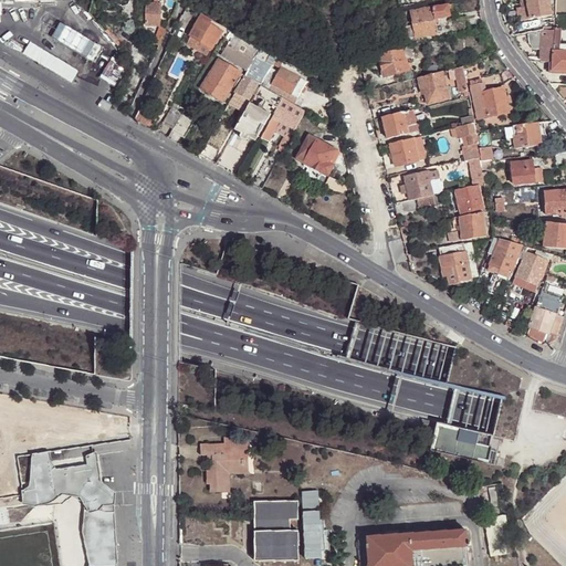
[(526,0),(527,6),(522,7),(517,8),(520,20),(544,17),(555,14),(555,13),(556,1),(551,2),(549,0),(526,0)]
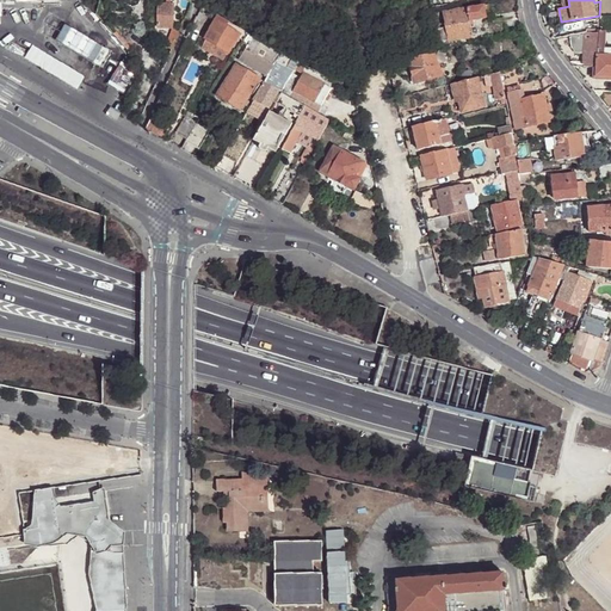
[(610,0),(599,0),(600,1),(599,14),(610,14),(610,0)]
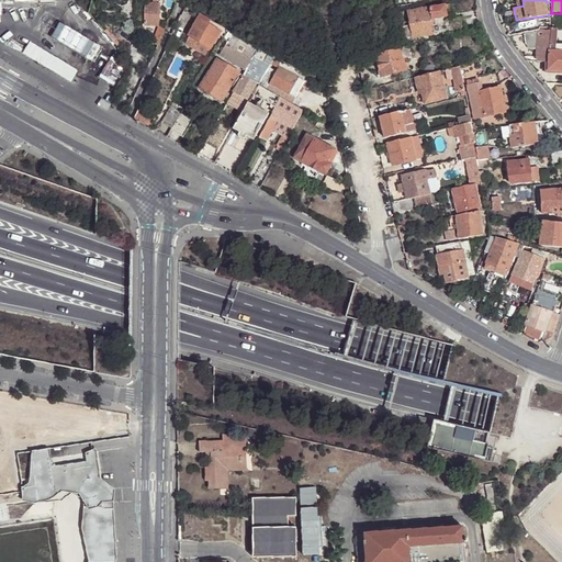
[(159,3),(146,2),(146,13),(145,24),(158,25),(159,3)]
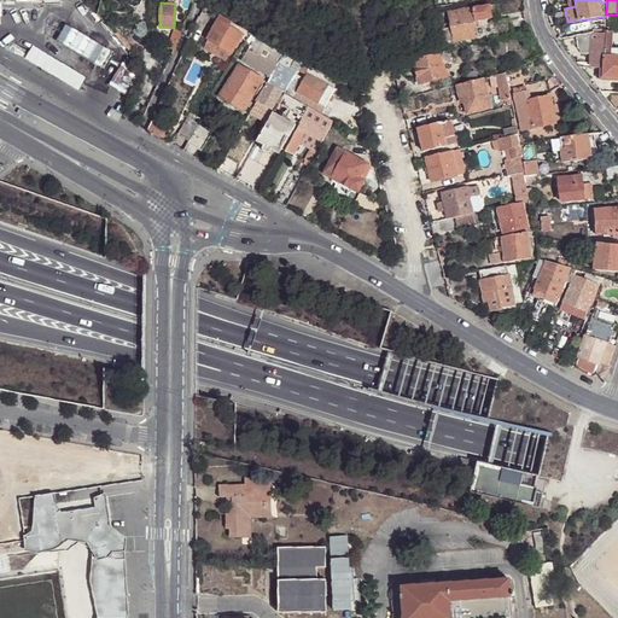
[(490,5),(473,9),(474,21),(491,17),(490,5)]
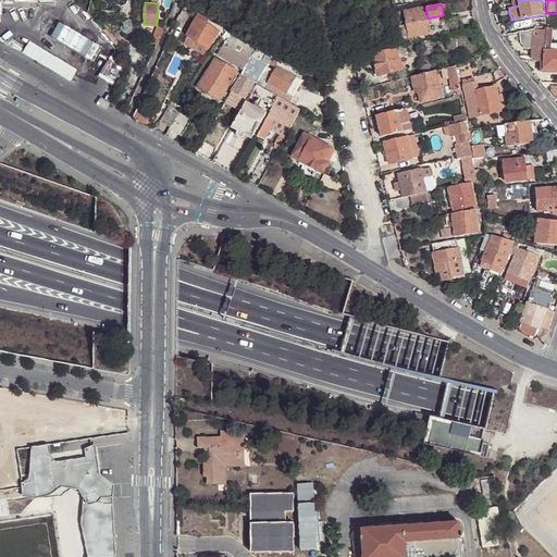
[(189,11),(182,7),(176,19),(184,23),(189,11)]
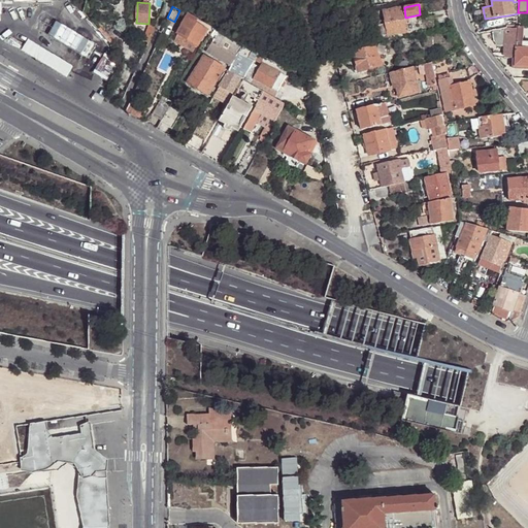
[(387,24),(388,34),(389,35),(408,31),(405,18),(404,7),(384,10),(387,24)]
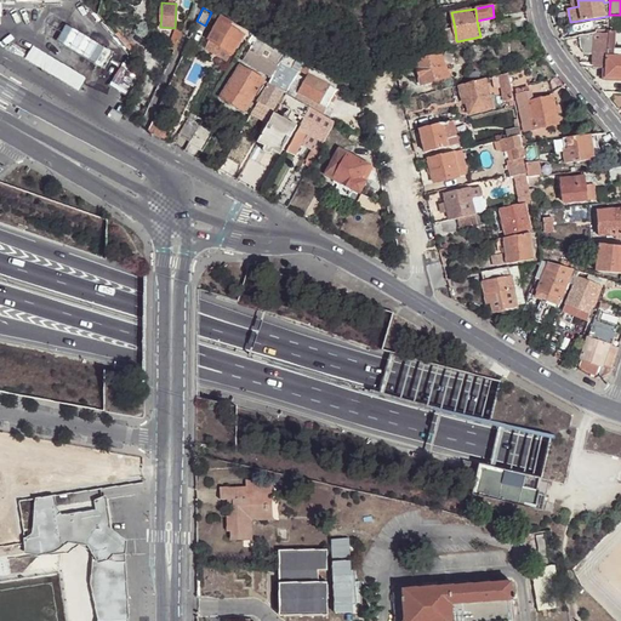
[(608,23),(620,24),(620,15),(609,15),(609,16),(608,23)]
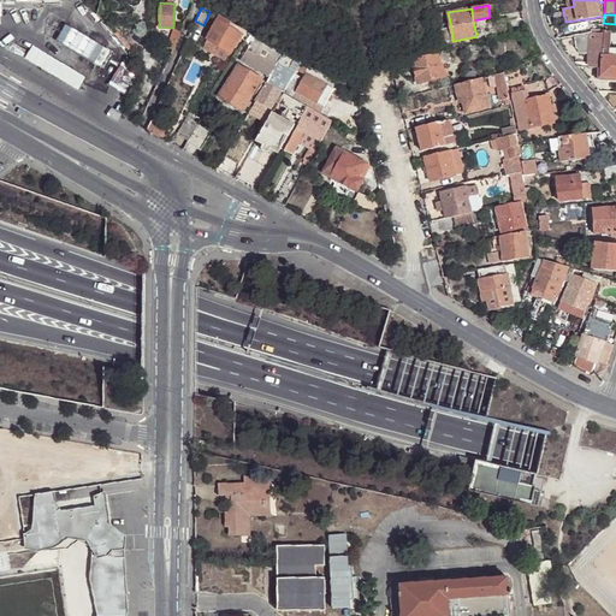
[(246,39),(250,31),(227,19),(225,23),(218,18),(206,37),(230,52),(240,36),(246,39)]
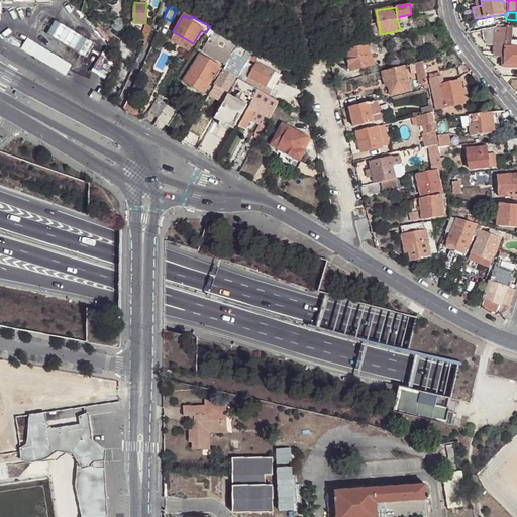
[(94,43),(57,21),(48,34),(86,57),(94,43)]
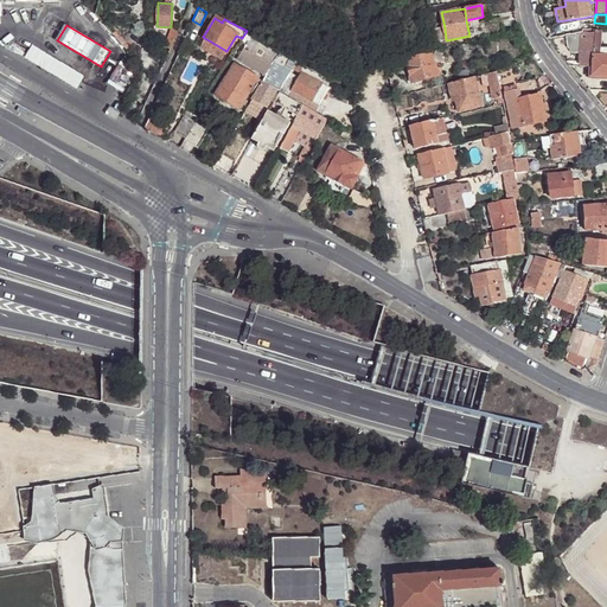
[(594,30),(572,31),(570,50),(572,53),(580,53),(579,64),(581,66),(589,68),(592,68),(593,53),(593,46),(594,31),(594,30)]
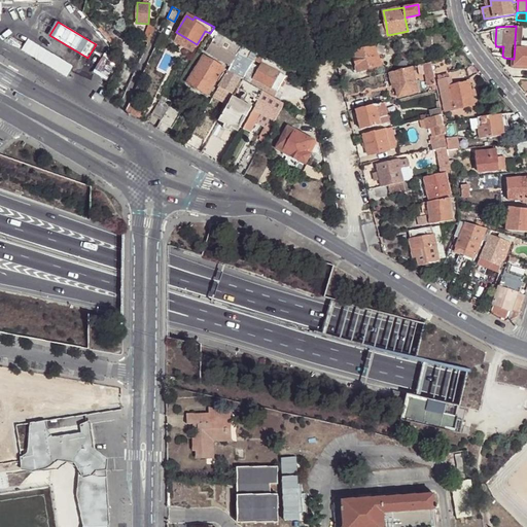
[(238,51),(242,43),(214,27),(210,33),(209,35),(214,38),(206,50),(231,65),(238,51)]
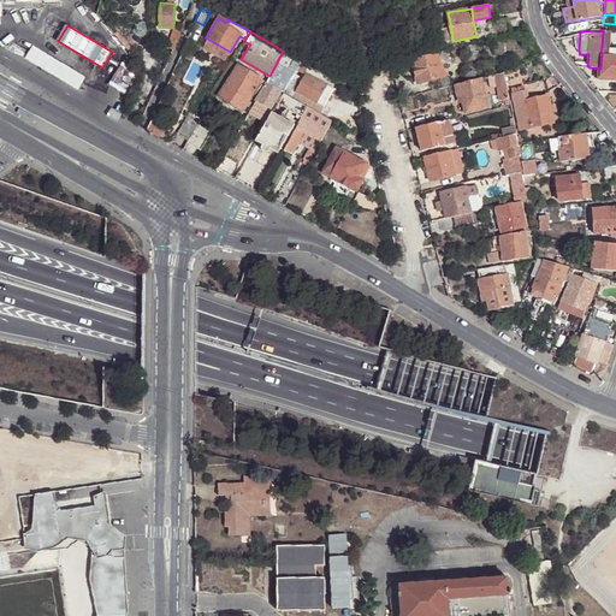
[(602,47),(610,48),(611,31),(603,31),(602,47)]
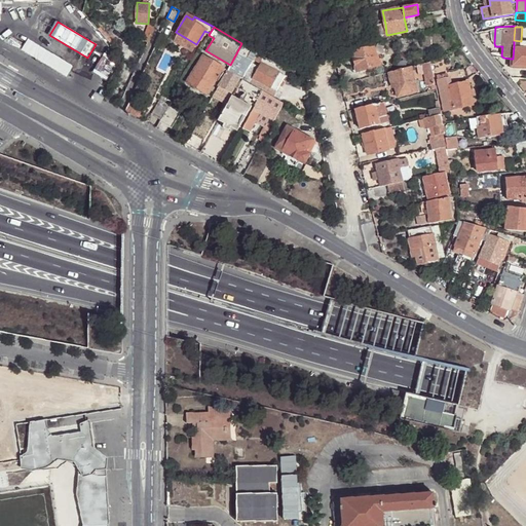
[(142,34),(140,39),(147,42),(152,30),(147,28),(144,34),(142,34)]
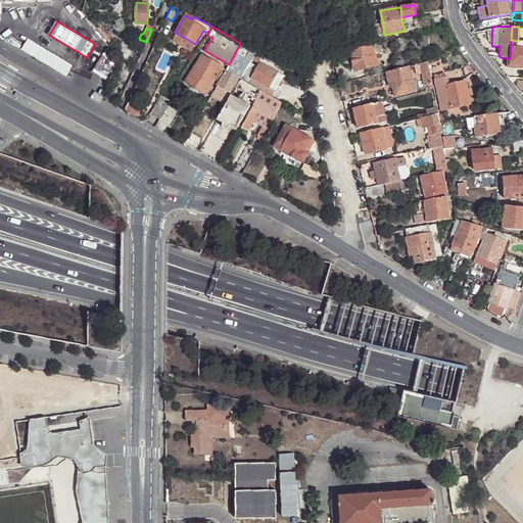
[(373,47),(375,55),(382,53),(380,42),(378,43),(372,44),(373,47)]
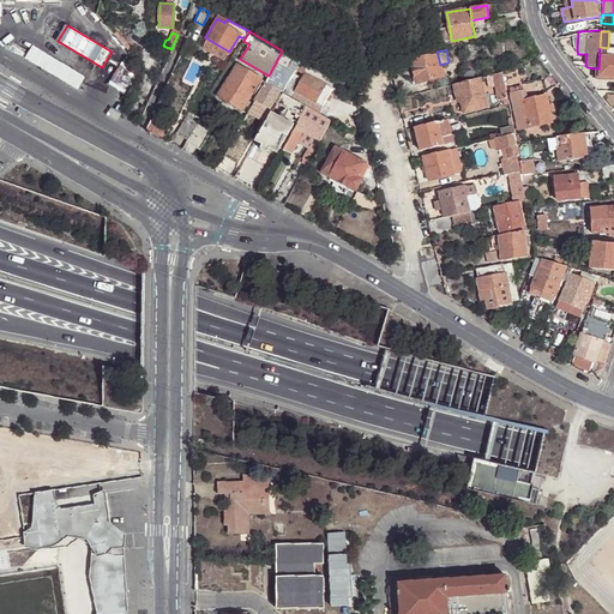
[(286,86),(300,61),(282,50),(277,60),(290,67),(281,83),(286,86)]
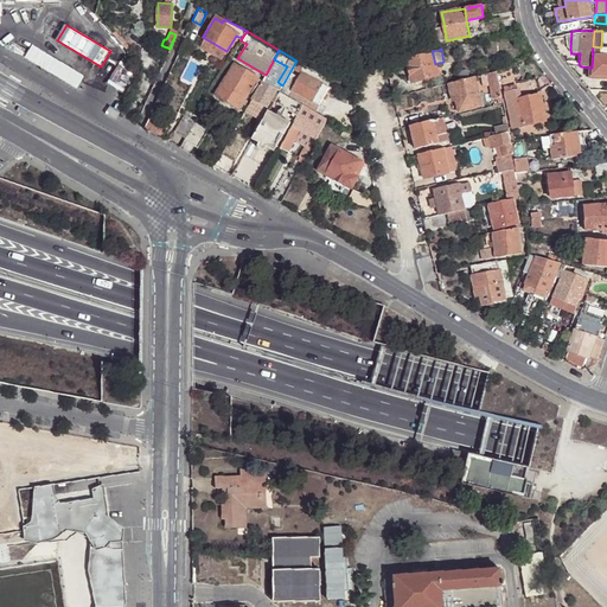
[(432,51),(406,58),(411,82),(438,76),(435,64),(433,55),(432,51)]
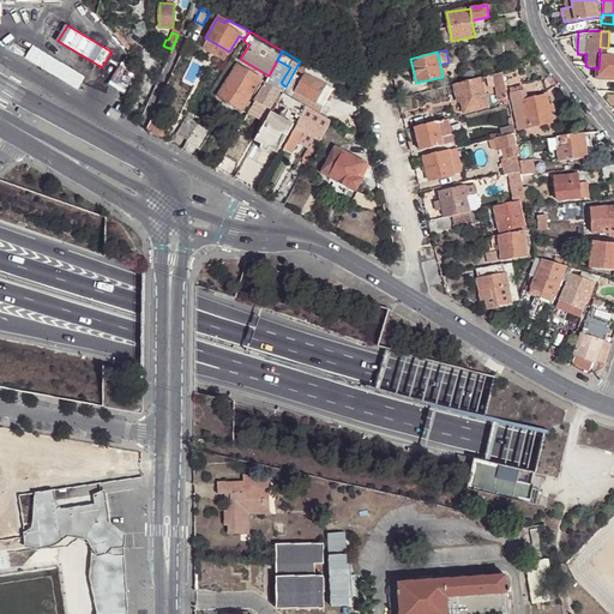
[(599,77),(613,77),(613,55),(608,55),(600,54),(599,68),(599,77)]
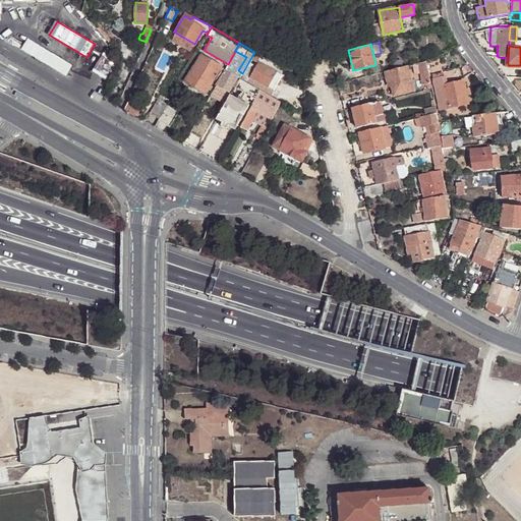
[(277,71),(280,65),(254,52),(242,73),(240,76),(245,79),(253,65),(250,64),(253,60),(258,62),(247,83),(262,91),(276,100),(280,92),(275,90),(283,75),(277,71)]
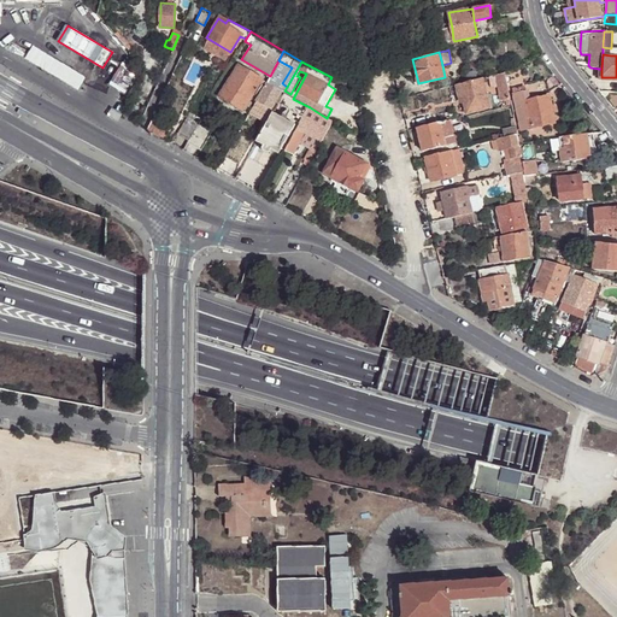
[(265,81),(238,65),(219,97),(242,110),(244,109),(247,111),(252,103),(248,100),(256,88),(259,90),(265,81)]
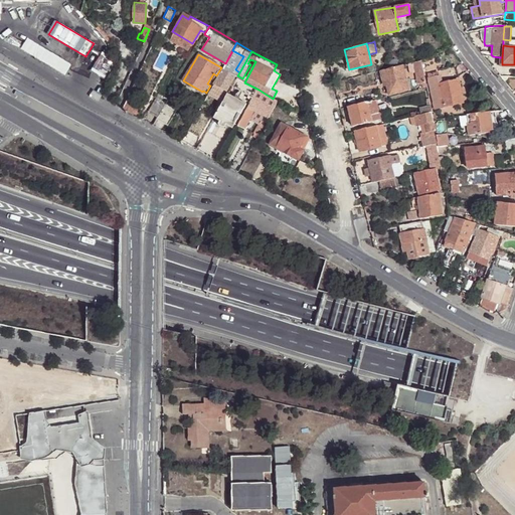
[(417,83),(424,81),(421,60),(413,62),(417,83)]
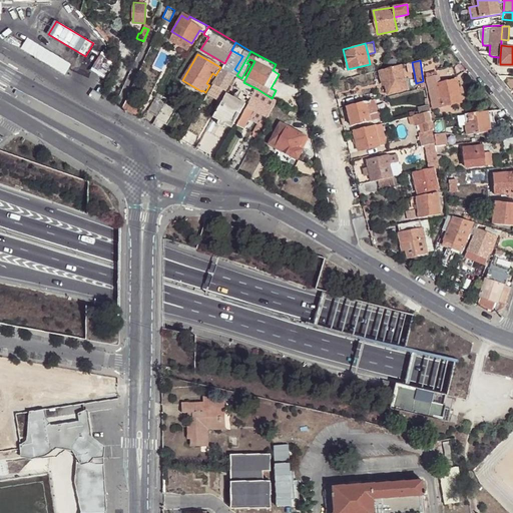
[(397,66),(379,70),(382,81),(384,81),(388,93),(407,88),(401,65),(397,66)]
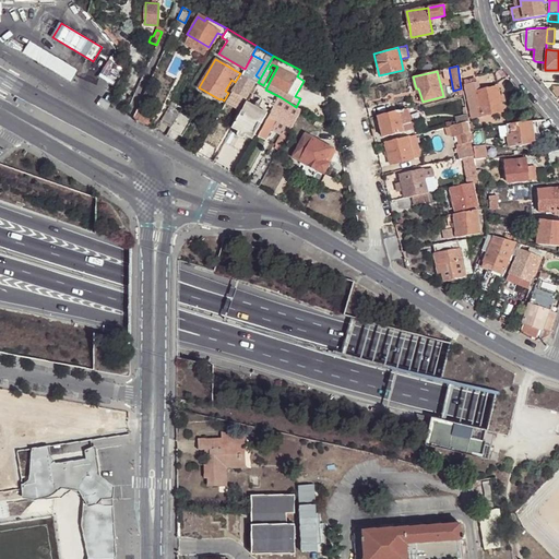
[(480,81),(480,85),(497,83),(496,71),(479,74),(480,81)]
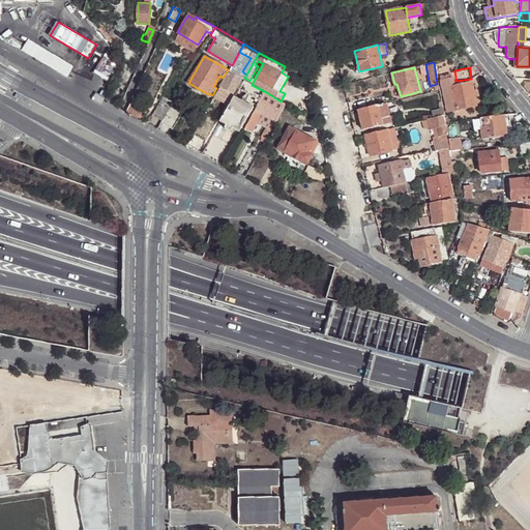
[(229,70),(219,87),(232,94),(241,78),(229,70)]
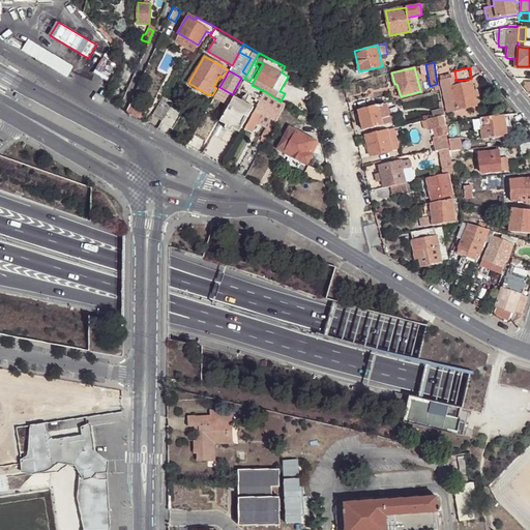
[(447,111),(457,110),(451,86),(458,85),(455,81),(455,77),(452,78),(443,79),(441,80),(447,111)]
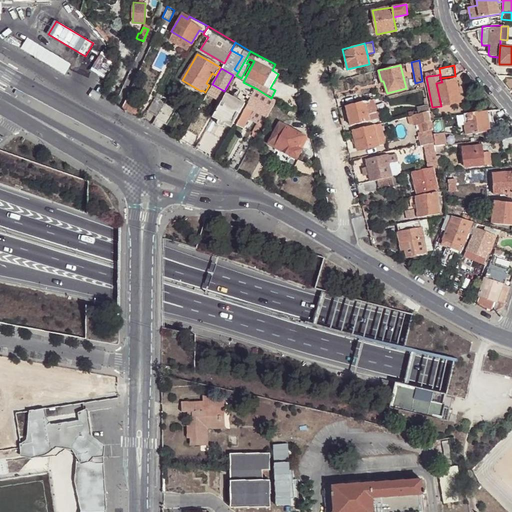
[(252,98),(257,89),(243,82),(236,77),(231,86),(248,95),(252,98)]
